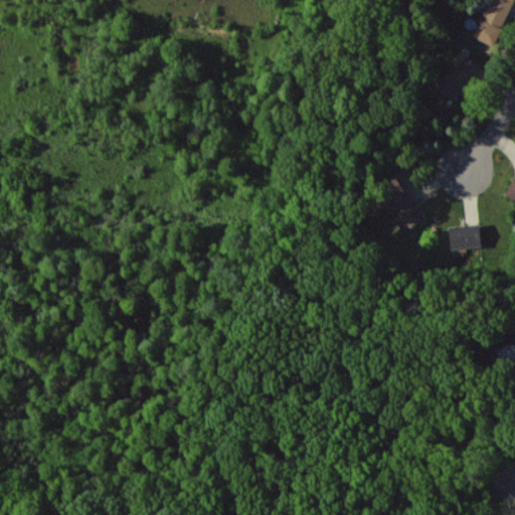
[(513,0),(489,0),(474,37),(495,46),(513,0)]
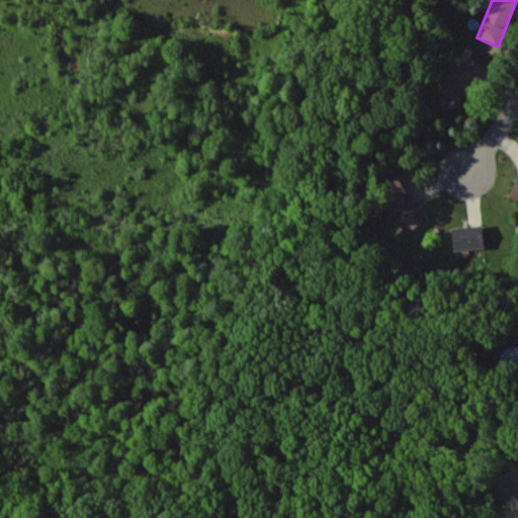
[(457,100),(467,80),(473,83),(483,62),(465,54),(459,67),(453,63),(439,91),(457,100)]
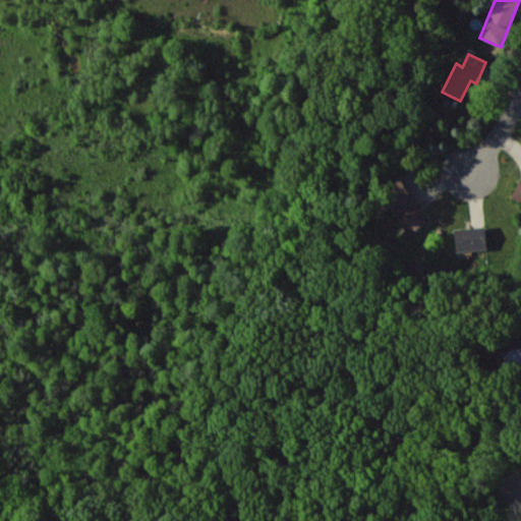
[(394,208),(406,233),(425,224),(403,176),(379,188),(383,197),(373,201),(380,214),(394,208)]
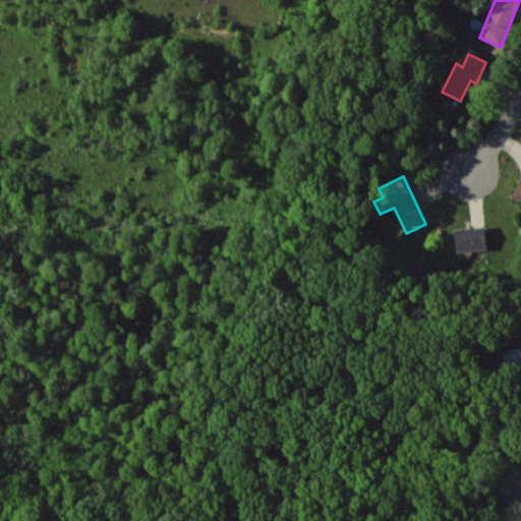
[(485,227),(455,228),(456,250),(486,250),(485,227)]
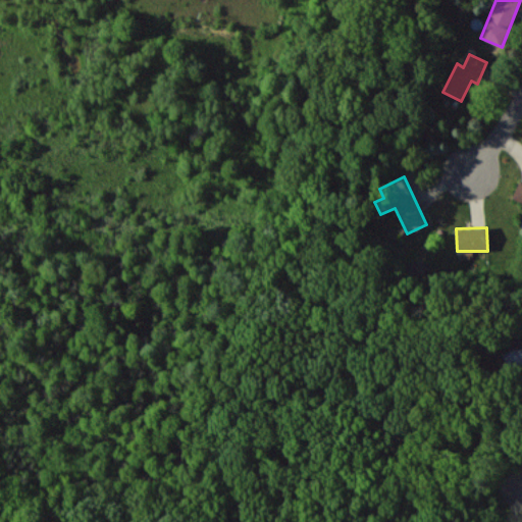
[(521,365),(521,340),(503,353),(514,371),(521,365)]
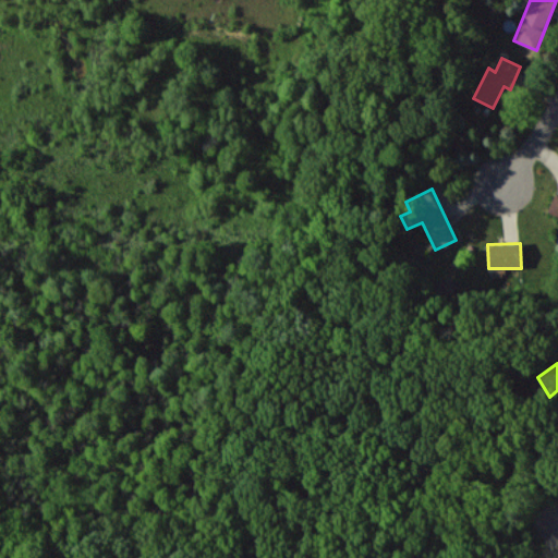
All buildings are outlined.
